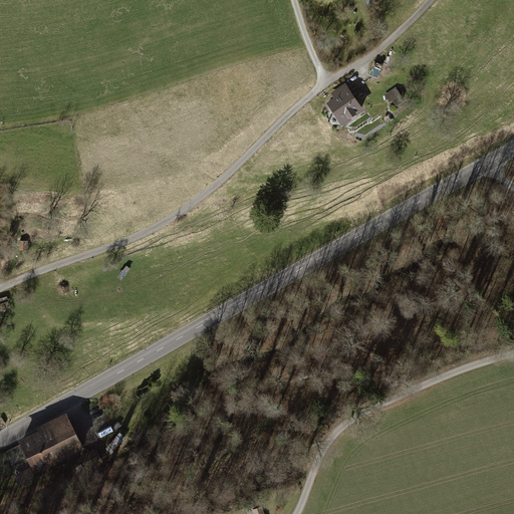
[(364,110),(344,82),(330,92),(335,98),(327,103),(343,125),(364,110)]
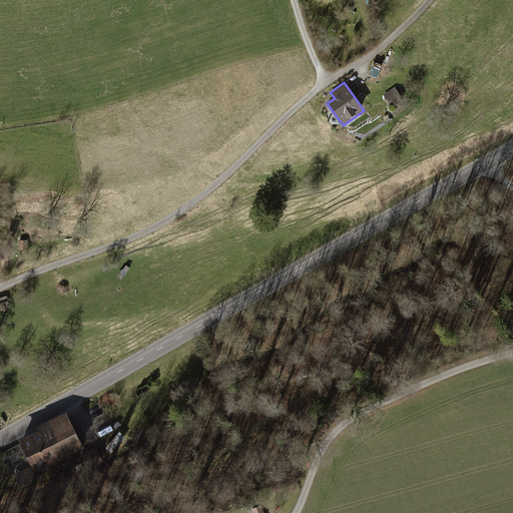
[(405,101),(395,87),(384,95),(390,103),(393,101),(397,106),(405,101)]
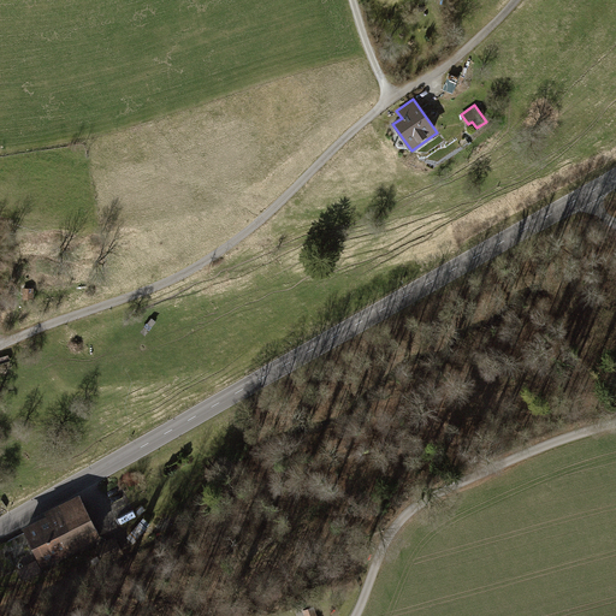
[(35,289),(25,288),(24,301),(34,302),(35,289)]
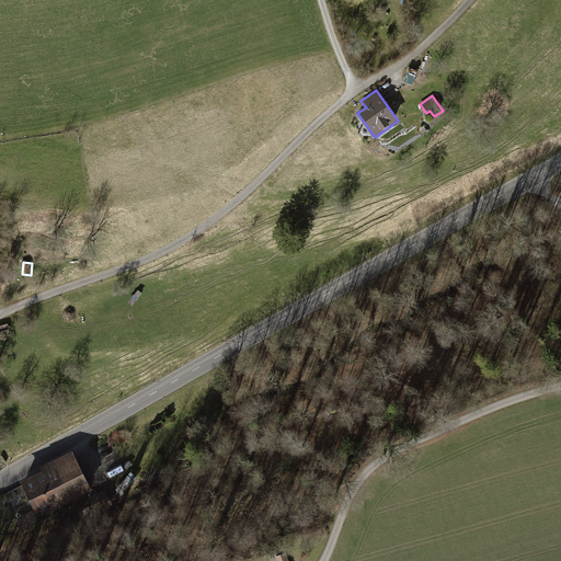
[(43,469),(21,480),(38,515),(92,490),(73,451),(42,467),(43,469)]
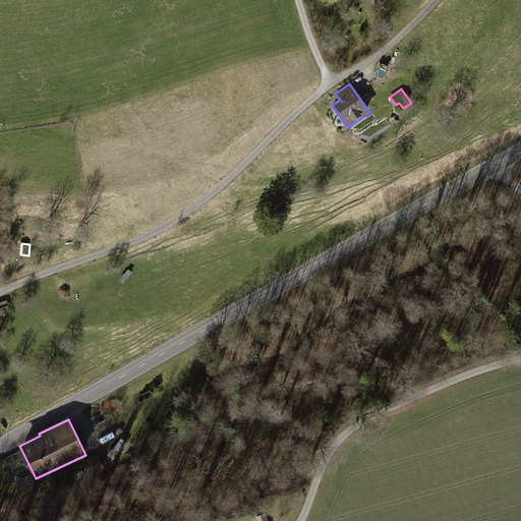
[(98,455),(82,463),(88,473),(103,466),(98,455)]
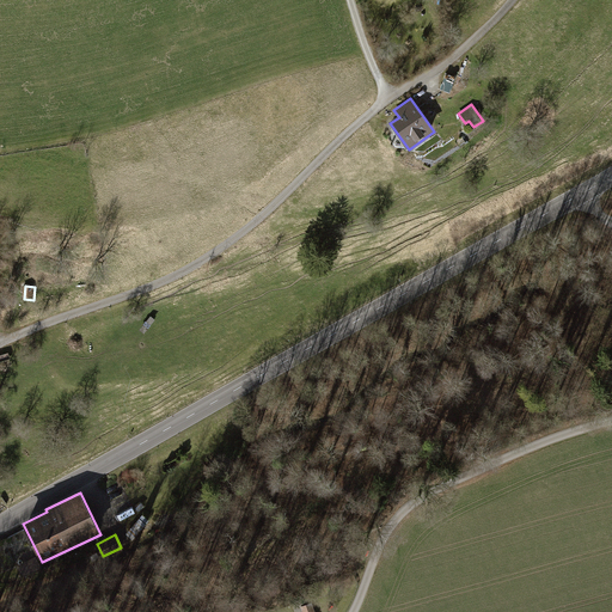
[(35,557),(20,565),(25,575),(40,567),(35,557)]
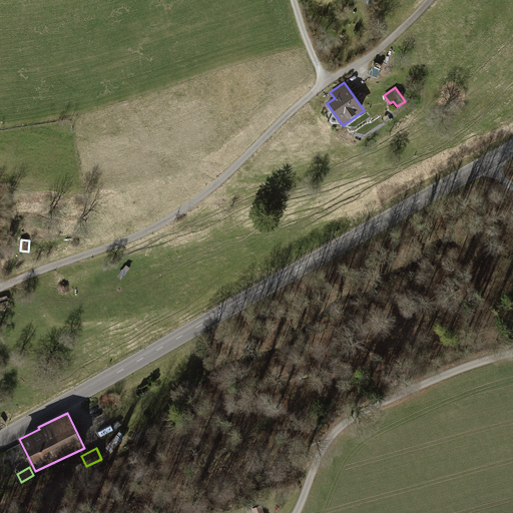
All buildings are outlined.
